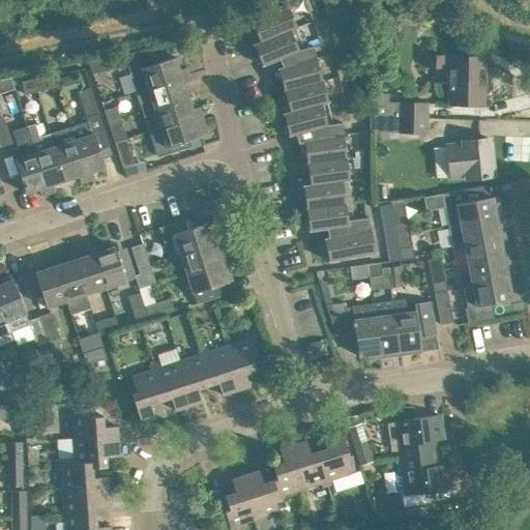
[(322,0),(324,19),(324,20),(367,17),(365,0),(322,0)]
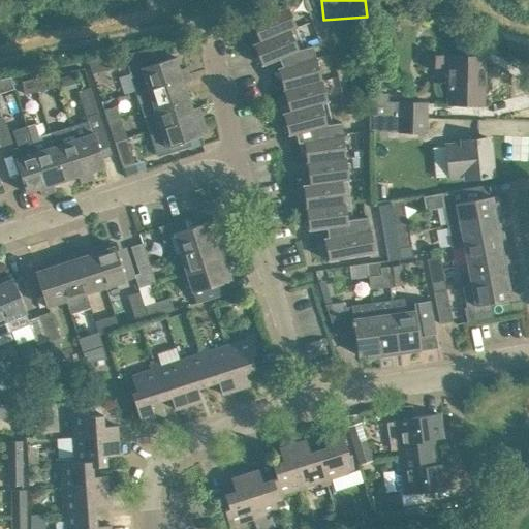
[(384,0),(380,7),(383,14),(392,14),(397,8),(393,1),(384,0)]
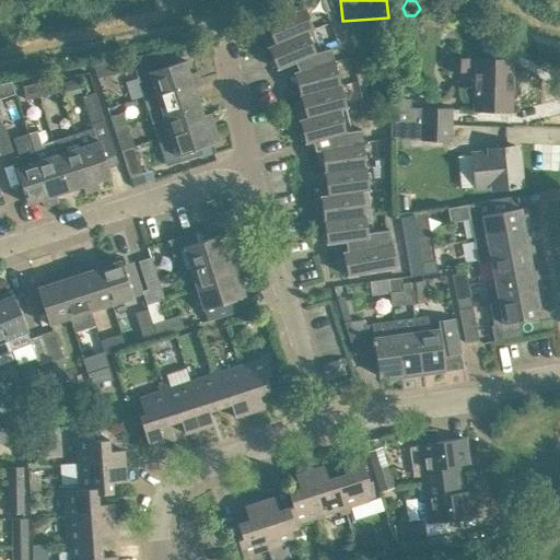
[(307,27),(312,25),(304,6),(265,21),(271,36),(266,38),(264,44),(266,49),(269,48),(277,69),(294,62),(299,70),(293,71),(304,109),(299,111),(295,116),(296,121),(300,121),(305,143),(312,141),(315,151),(322,150),(326,186),(316,187),(313,193),(314,206),(322,205),(326,244),(354,240),(356,248),(342,251),(347,276),(369,271),(395,266),(387,228),(366,232),(360,191),(368,190),(360,129),(345,130),(339,109),(346,107),(329,47),(317,50),(307,27)]
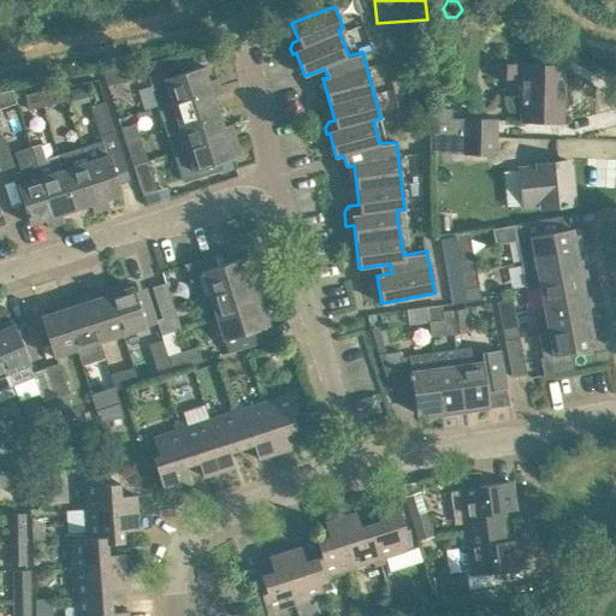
[(203,65),(184,71),(178,55),(120,65),(124,80),(147,75),(157,105),(219,84),(217,77),(208,81),(203,65)]
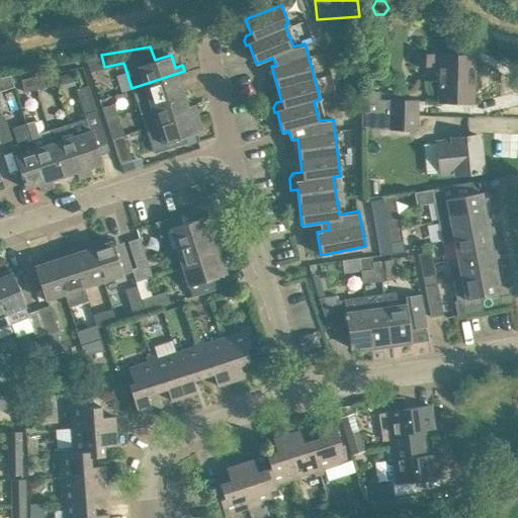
[(436,102),(472,103),(473,55),(439,54),(439,56),(433,56),(433,54),(417,54),(417,65),(437,65),(436,102)]
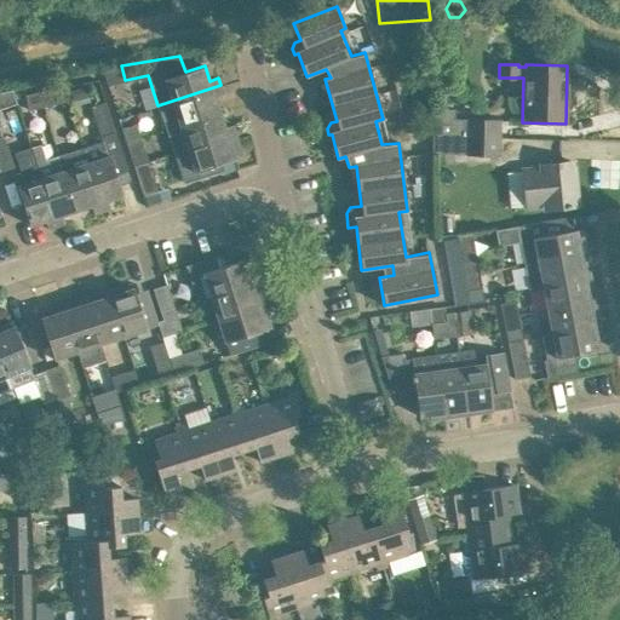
[(165,128),(219,110),(214,97),(223,95),(220,85),(158,105),(165,128)]
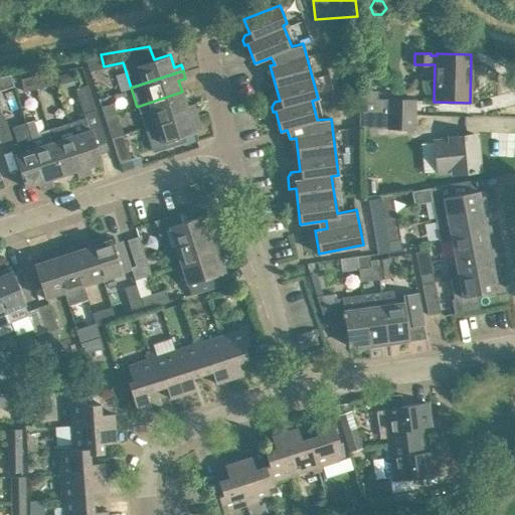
[(44,73),(33,76),(35,90),(47,87),(48,87),(45,73),(44,73)]
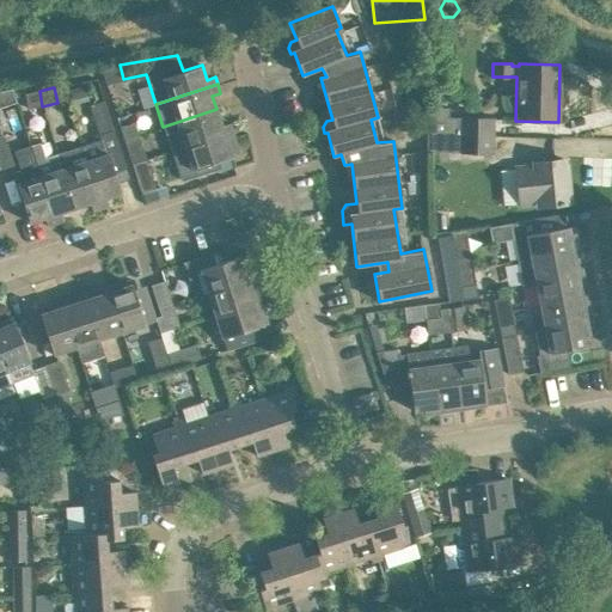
[(13,91),(0,92),(0,109),(17,105),(13,91)]
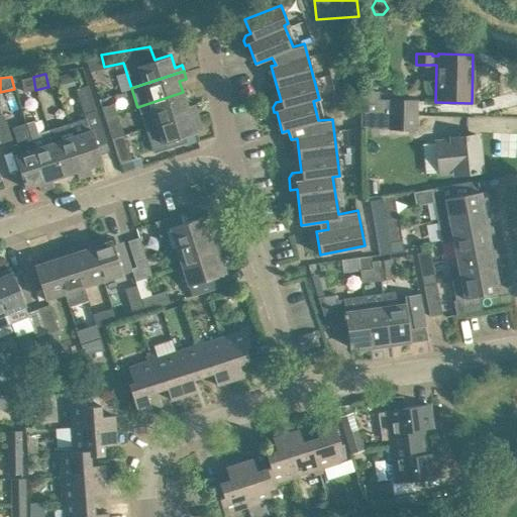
[(23,92),(35,90),(33,77),(20,80),(23,92)]
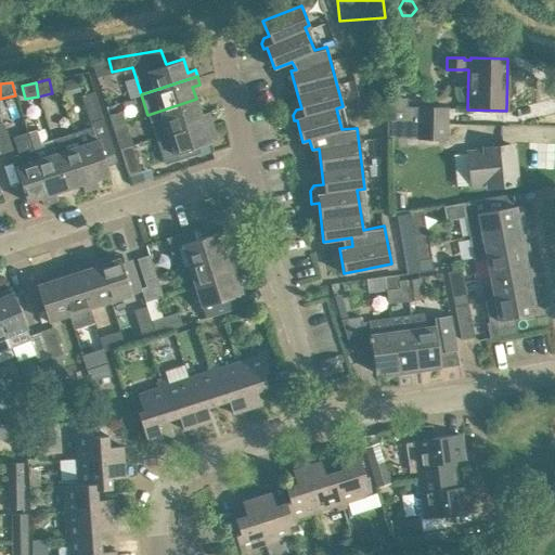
[(90,123),(103,118),(94,91),(81,95),(90,123)]
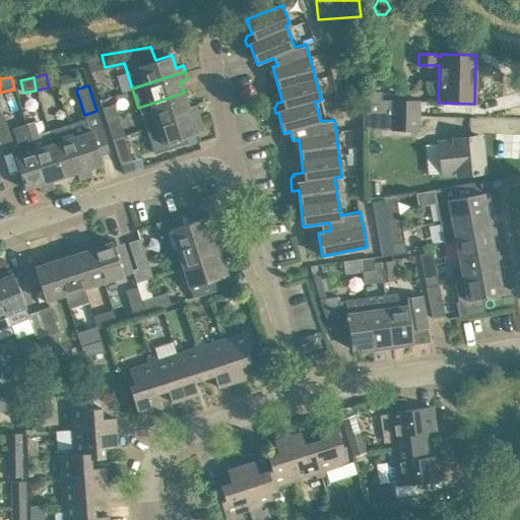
[(391,114),(418,115),(418,101),(381,101),(381,91),(362,91),(362,114),(391,114)]
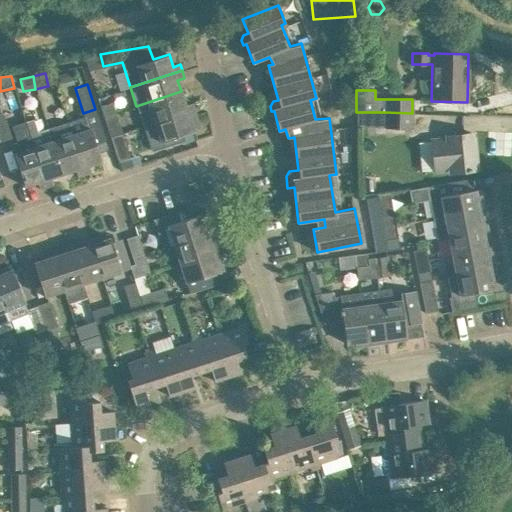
[(143,125),(194,108),(192,102),(185,105),(181,91),(136,106),(143,125)]
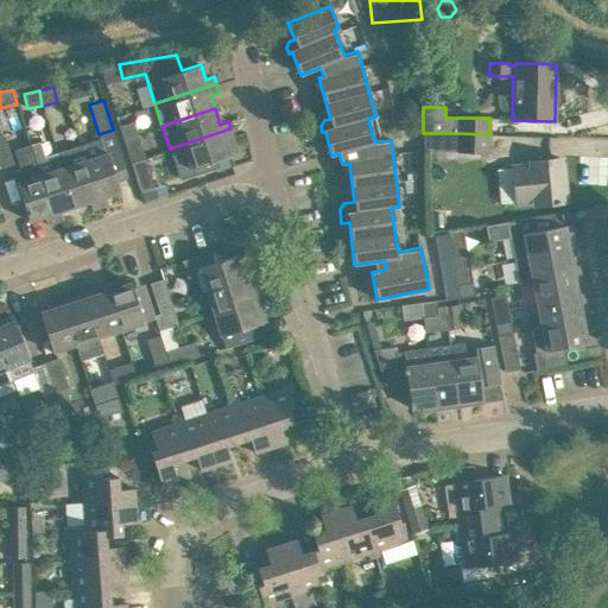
[(133,121),(119,126),(122,139),(137,134),(133,121)]
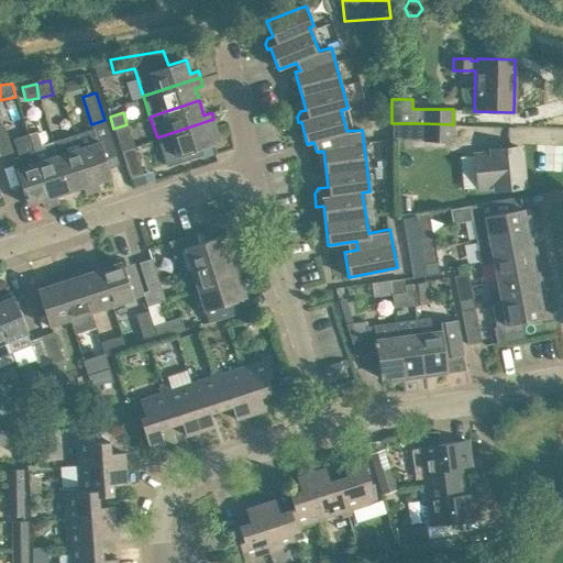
[(213,119),(157,138),(157,140),(159,146),(166,166),(195,156),(194,151),(213,144),(209,131),(217,128),(213,119)]
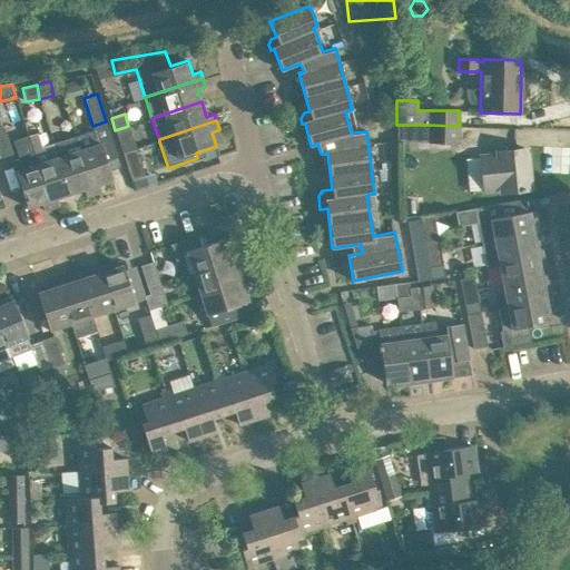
[(0,154),(11,150),(2,124),(0,124),(0,154)]
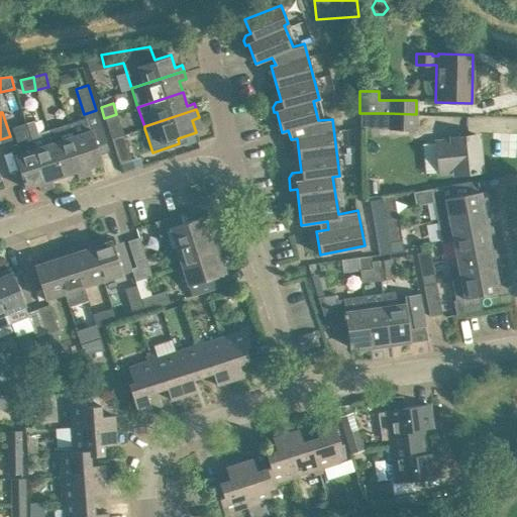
[(389,113),(389,128),(415,129),(416,114),(389,113)]
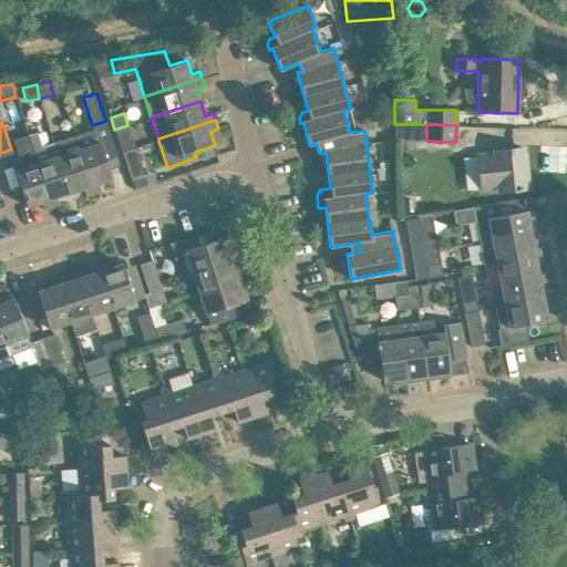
[(127,125),(114,130),(120,143),(132,138),(127,125)]
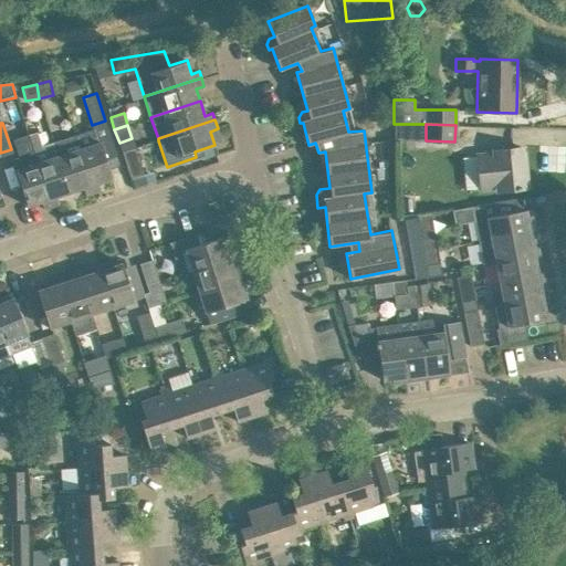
[(74,135),(93,192),(101,190),(98,182),(112,178),(101,142),(98,143),(94,128),(74,135)]
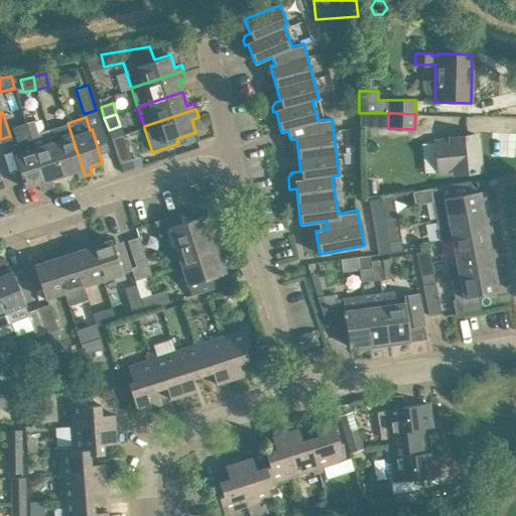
[(62,175),(48,130),(37,133),(33,120),(24,123),(45,188),(53,185),(51,178),(62,175)]
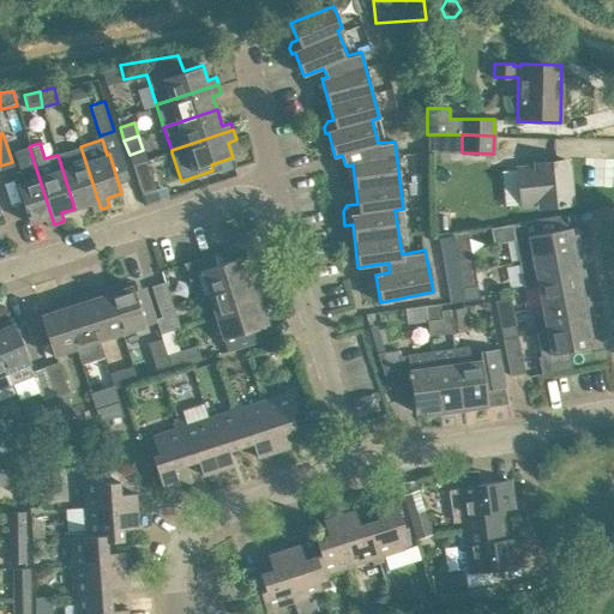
[(48,227),(54,224),(29,146),(14,151),(20,170),(13,173),(30,223),(44,218),(48,227)]
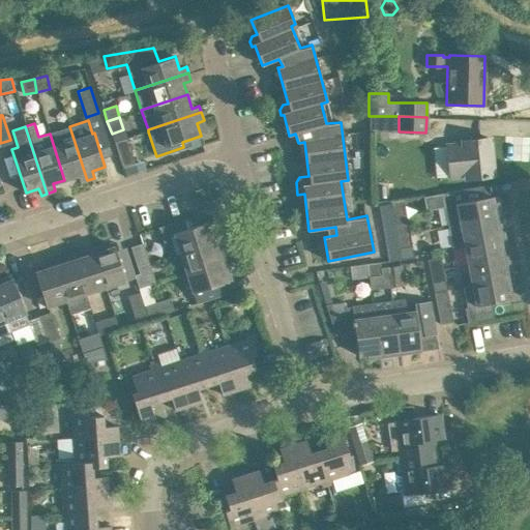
[(81,182),(87,180),(69,126),(50,134),(64,180),(78,175),(81,182)]
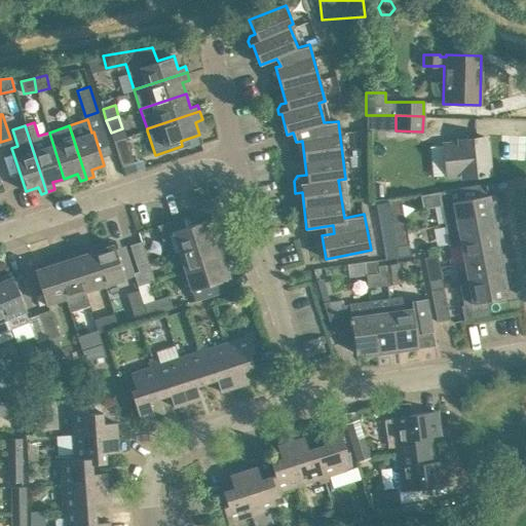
[(474,128),(430,133),(431,145),(446,143),(449,177),(465,175),(465,176),(489,174),(487,153),(490,152),(489,150),(488,150),(487,143),(489,143),(488,140),(486,141),(485,137),(475,138),(474,128)]
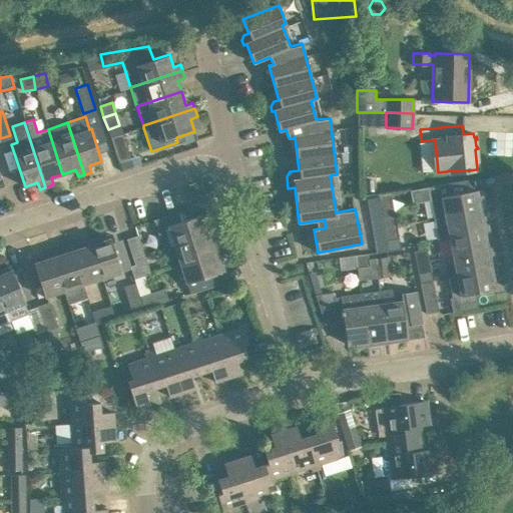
[(119,162),(130,158),(121,132),(110,135),(119,162)]
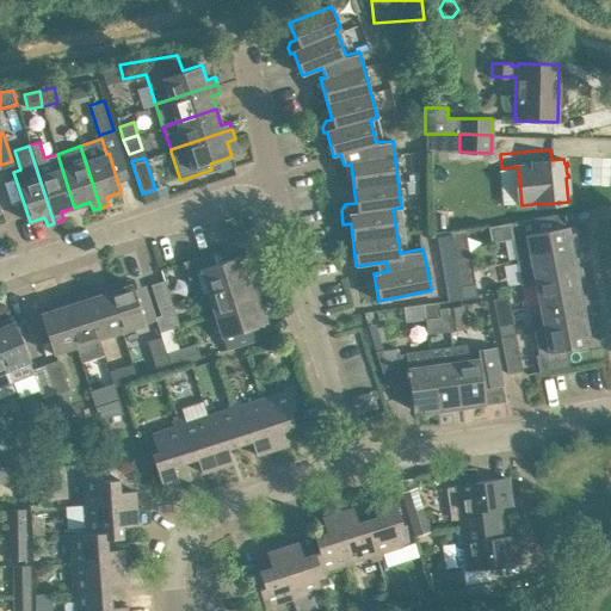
[(418,180),(406,181),(407,193),(419,192),(418,180)]
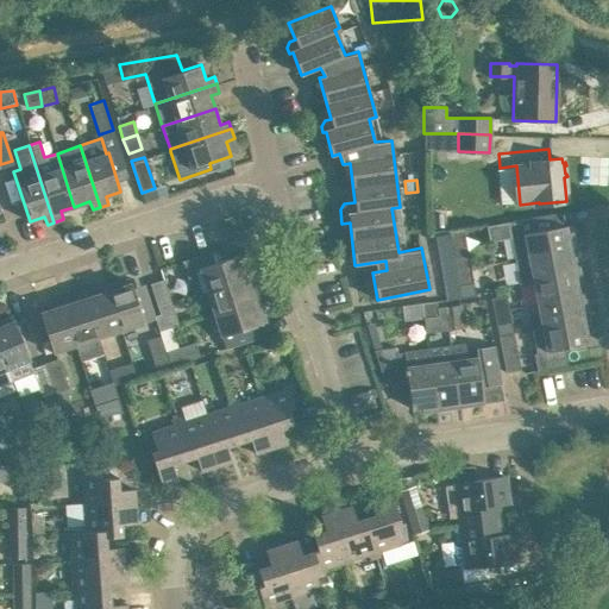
[(515,258),(570,249),(569,239),(573,238),(571,225),(537,231),(533,218),(487,226),(490,243),(510,238),(515,258)]
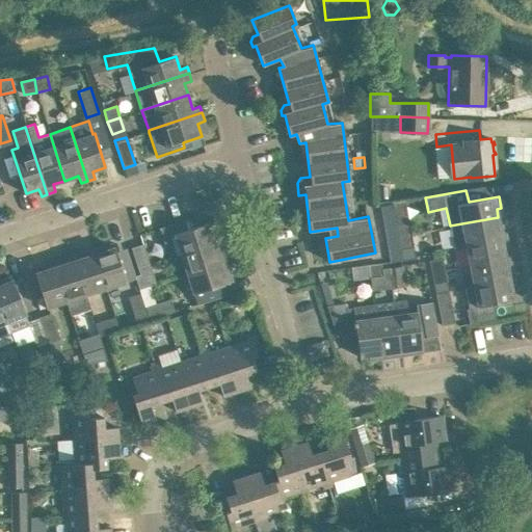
[(399,247),(397,235),(395,223),(391,204),(379,206),(390,263),(402,260),(399,247)]
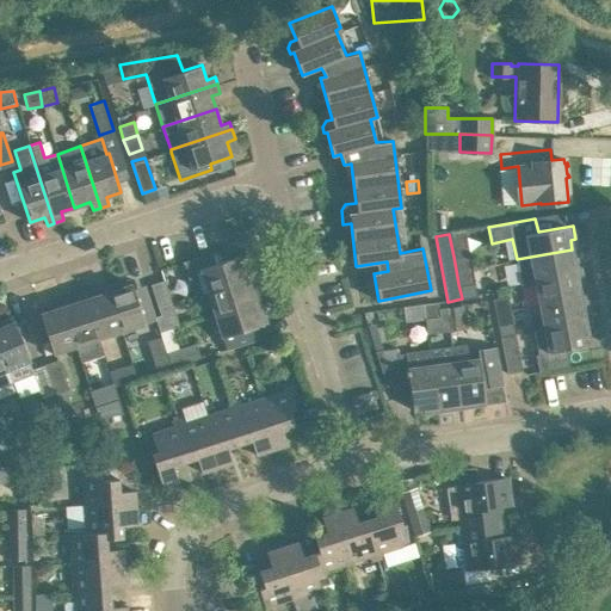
[(193,295),(252,276),(248,264),(244,266),(240,255),(222,261),(218,252),(220,251),(220,250),(183,261),(193,295)]
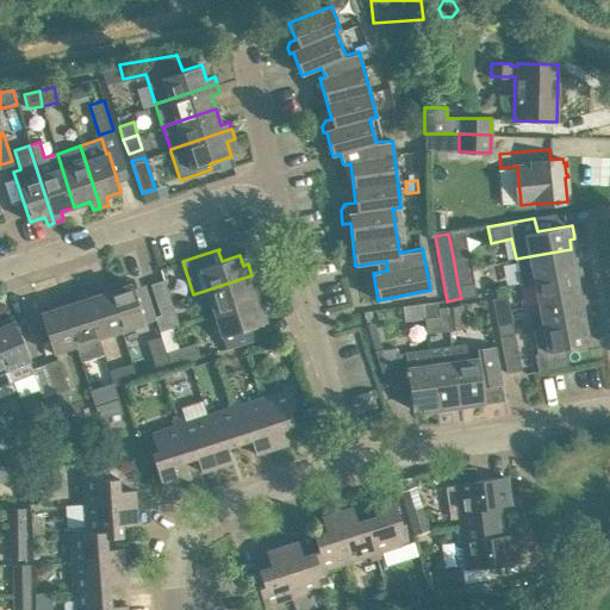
[(534,280),(580,272),(578,259),(573,260),(571,249),(516,259),(521,282),(534,280)]
